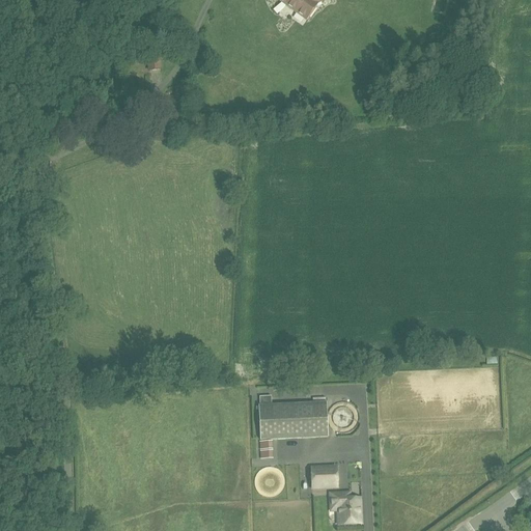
[(276,0),(286,6),(305,21),(318,1),(320,0),(276,0)]
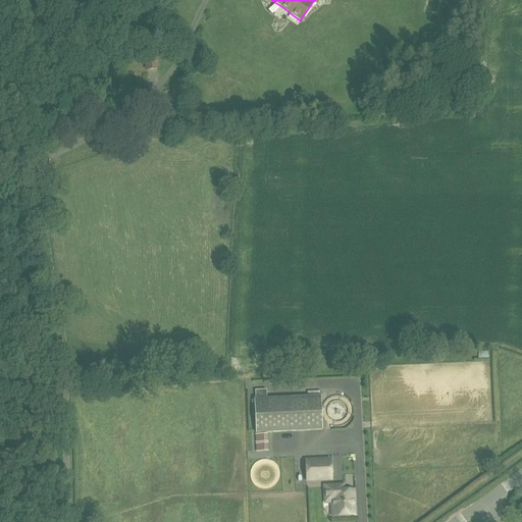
[(153,57),(146,58),(147,70),(154,69),(153,57)]
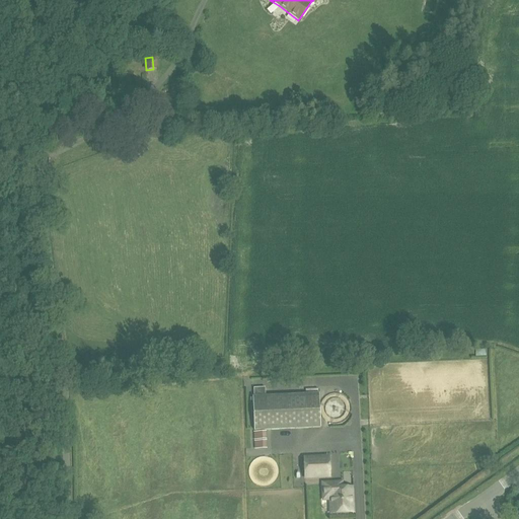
[(319,393),(266,396),(265,387),(253,388),(253,396),(252,396),(254,430),(320,427),(319,393)]
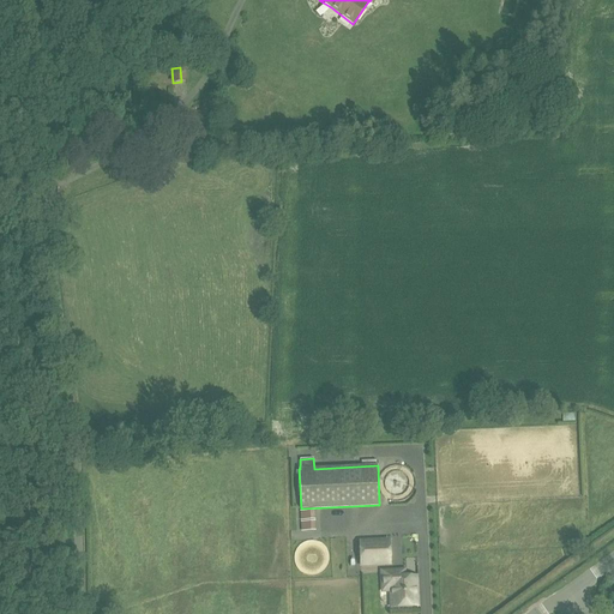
[(300,511),(300,521),(315,519),(314,511),(300,511)]
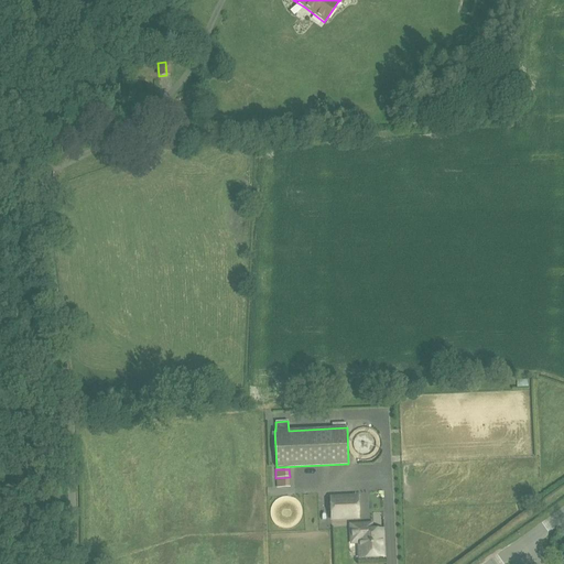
[(275,480),(277,488),(290,488),(290,479),(275,480)]
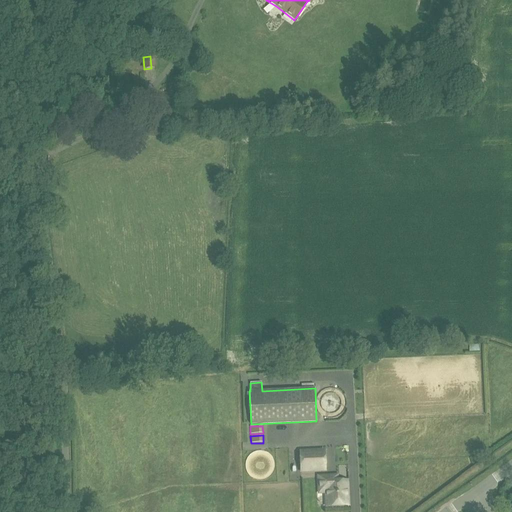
[(324,450),(300,452),(301,472),(325,470),(324,450)]
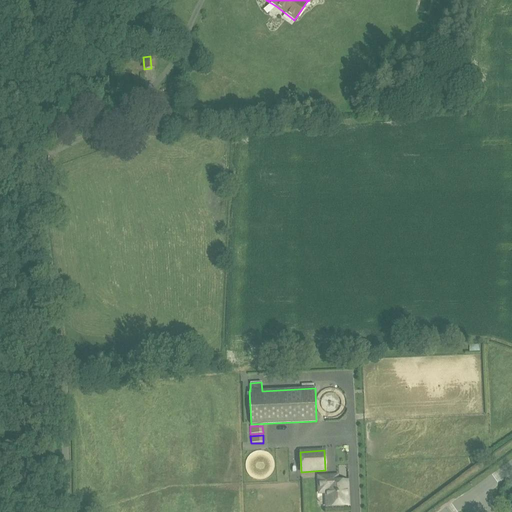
[(338,476),(331,476),(319,477),(319,492),(326,492),(327,506),(338,506),(339,507),(344,506),(345,505),(348,505),(348,502),(348,501),(348,497),(347,496),(346,481),(338,481),(338,476)]
